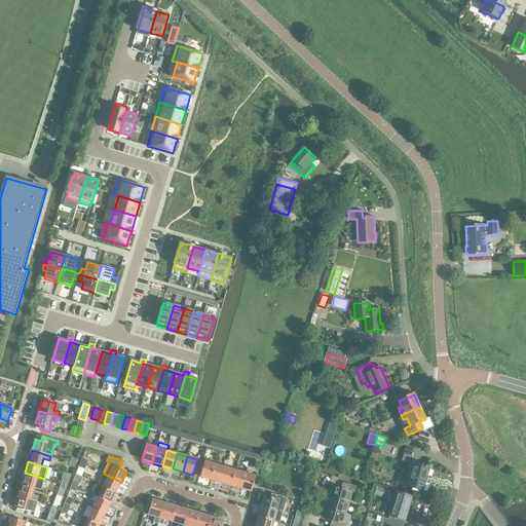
[(211,480),(216,464),(205,461),(200,477),(211,480)]
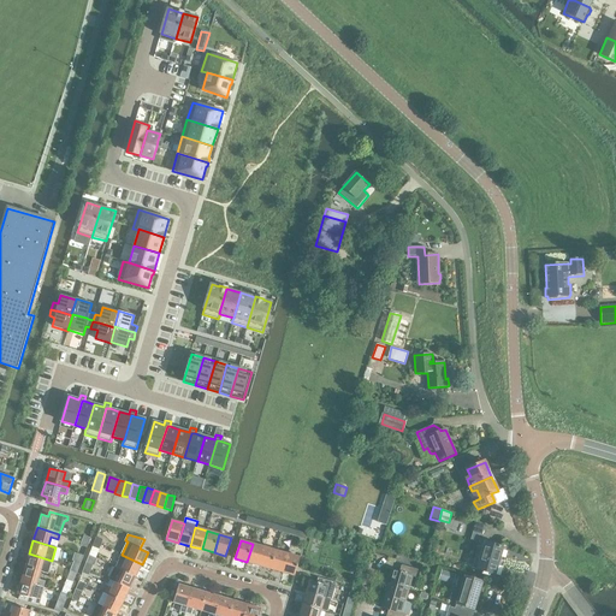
[(477,569),(483,570),(483,574),(490,576),(491,573),(496,574),(499,564),(498,563),(499,557),(501,557),(504,546),(485,542),(477,569)]
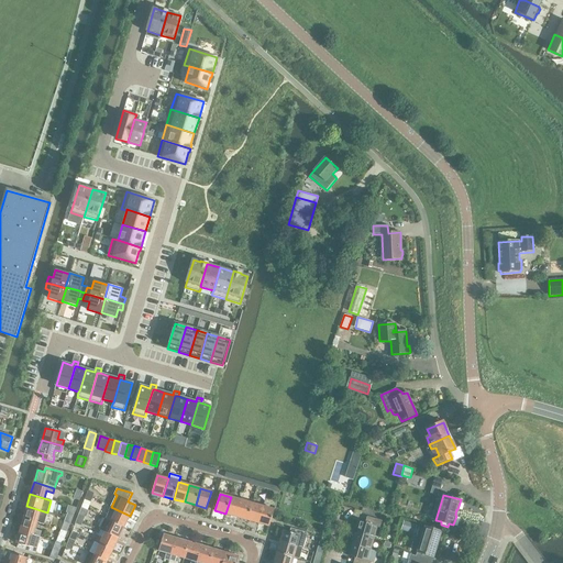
[(236,517),(242,500),(231,497),(225,514),(236,517)]
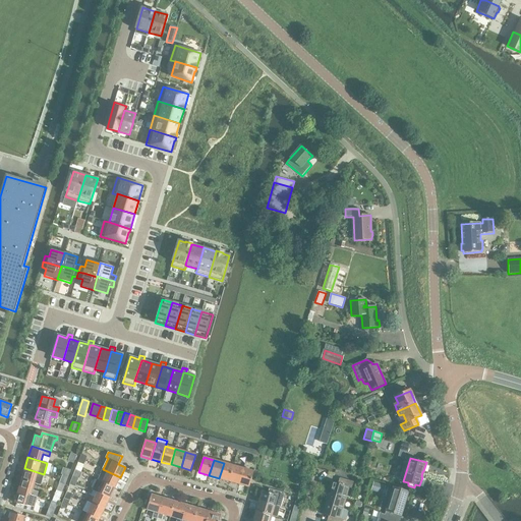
[(229,481),(233,466),(224,463),(219,478),(229,481)]
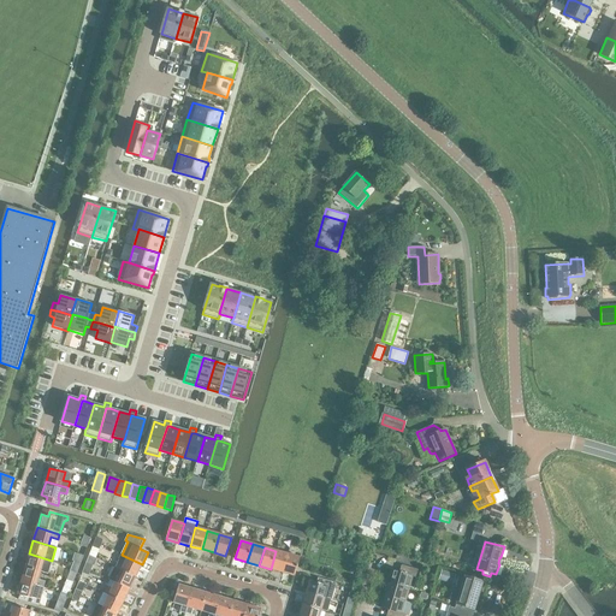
[(283,573),(288,554),(276,551),(271,569),(283,573)]
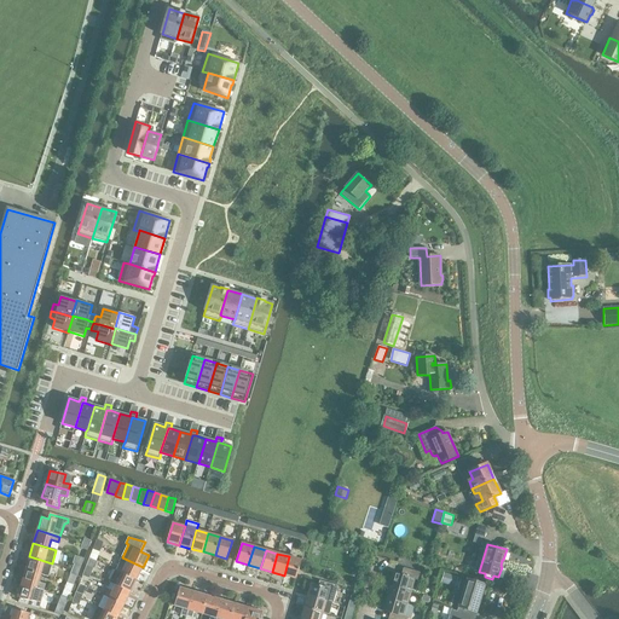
[(52,563),(29,556),(25,571),(41,574),(48,577),(52,563)]
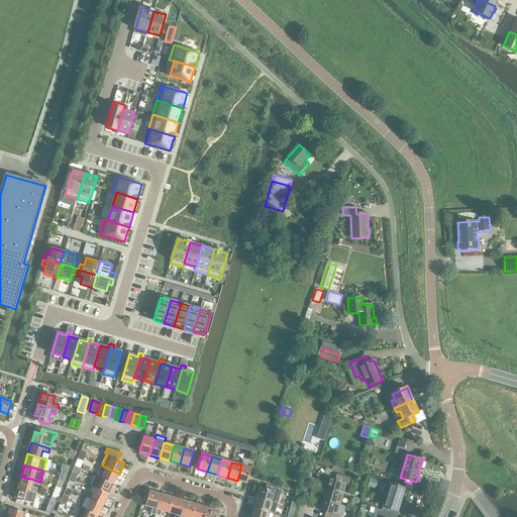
[(251,468),(241,464),(237,481),(247,484),(251,468)]
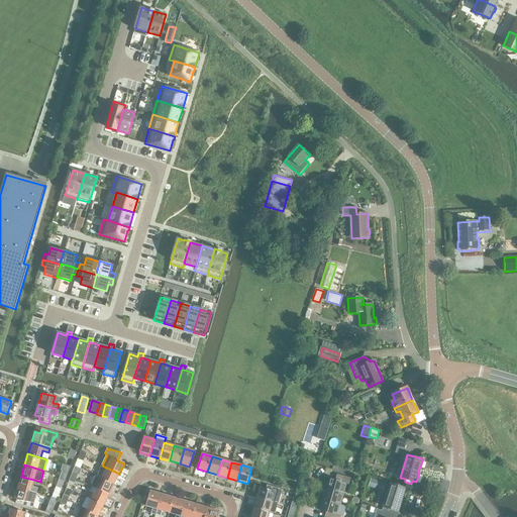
[(114,485),(119,474),(102,466),(100,470),(97,477),(114,485)]
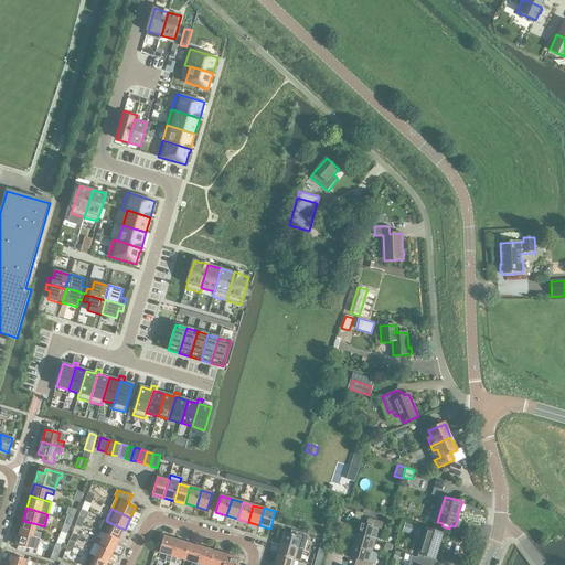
[(358,530),(356,535),(375,540),(379,529),(381,530),(383,523),(368,519),(366,525),(358,522),(355,530),(358,530)]
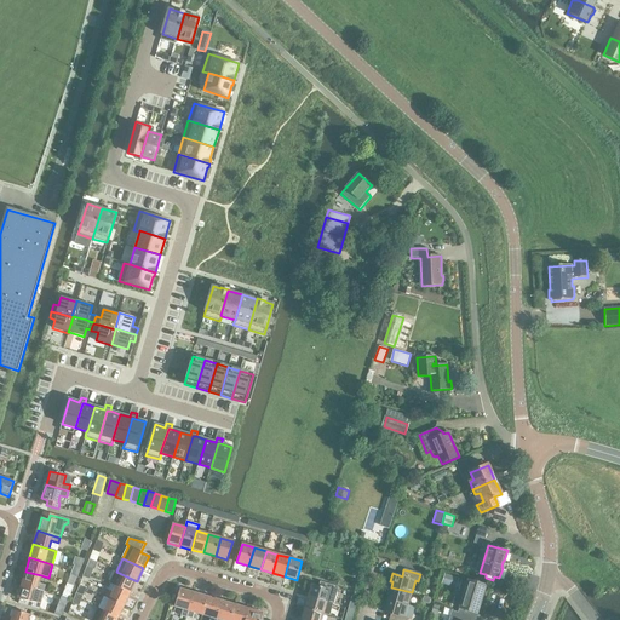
[(137,581),(116,572),(115,570),(109,584),(115,586),(131,593),(137,581)]
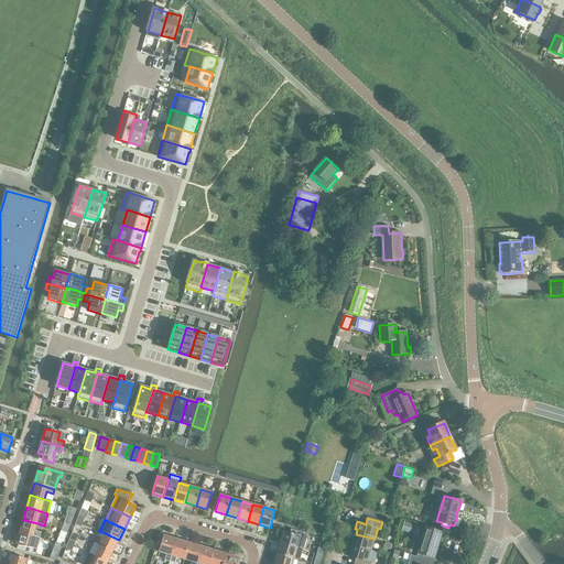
[(38,523),(23,520),(20,532),(34,537),(40,538),(42,533),(35,531),(38,523)]
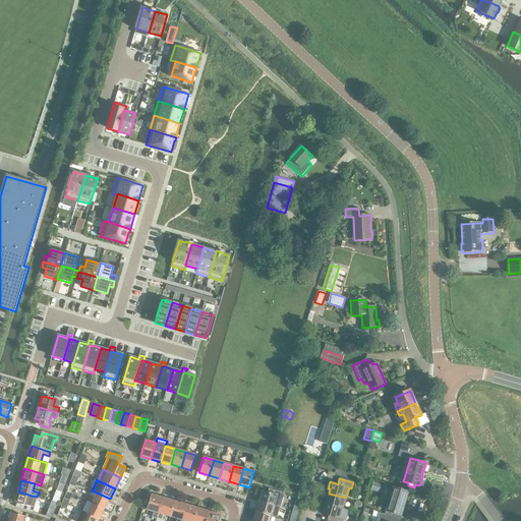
[(373,481),(370,489),(383,494),(386,485),(373,481)]
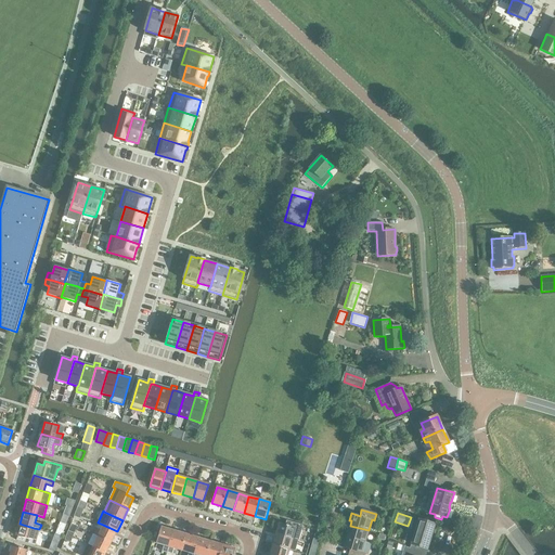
[(427,550),(431,538),(436,524),(420,519),(415,533),(412,532),(411,538),(413,539),(411,547),(416,550),(417,546),(427,550)]
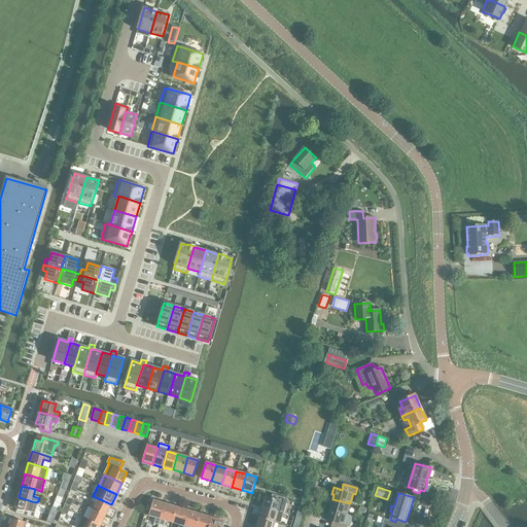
[(266,497),(262,507),(282,513),(283,510),(279,508),(280,503),(286,505),(288,499),(272,495),(271,499),(266,497)]
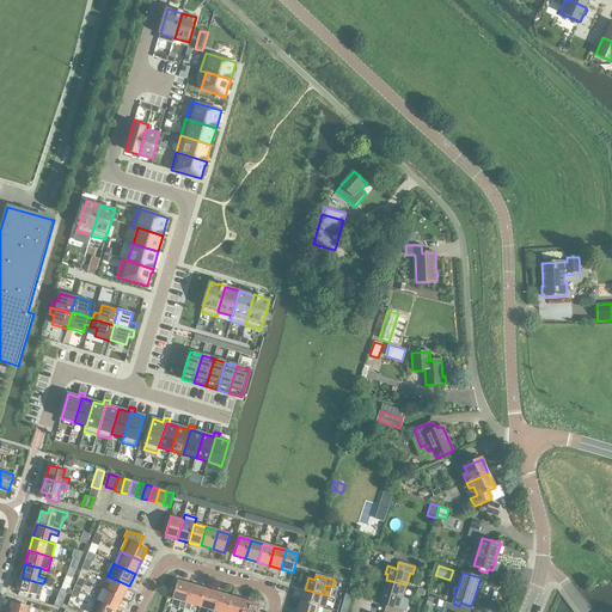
[(37,582),(22,577),(17,591),(19,592),(18,595),(38,601),(43,583),(37,582)]
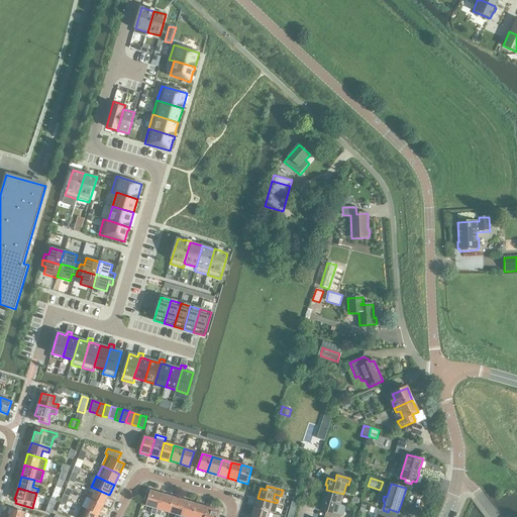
[(103,506),(109,495),(96,489),(91,500),(103,506)]
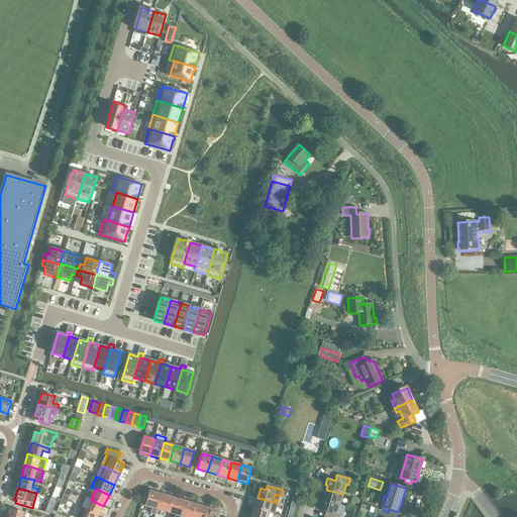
[(343,494),(326,490),(325,494),(323,494),(321,500),(340,505),(343,494)]
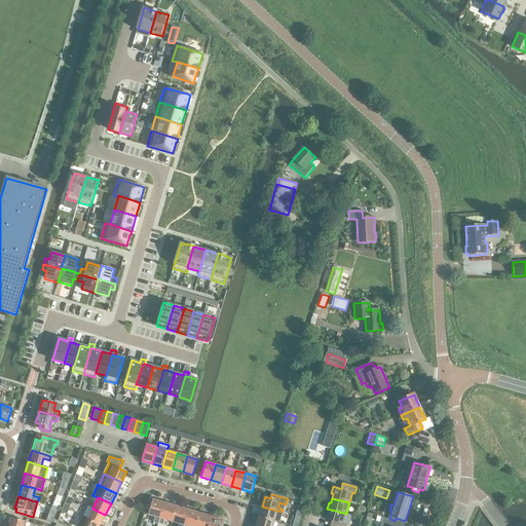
[(158,525),(160,519),(164,503),(153,500),(148,515),(155,517),(154,523),(158,525)]
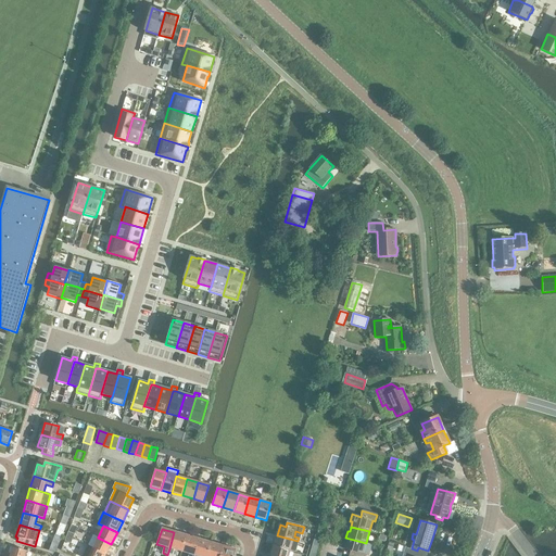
[(181,552),(187,535),(174,532),(169,548),(181,552)]
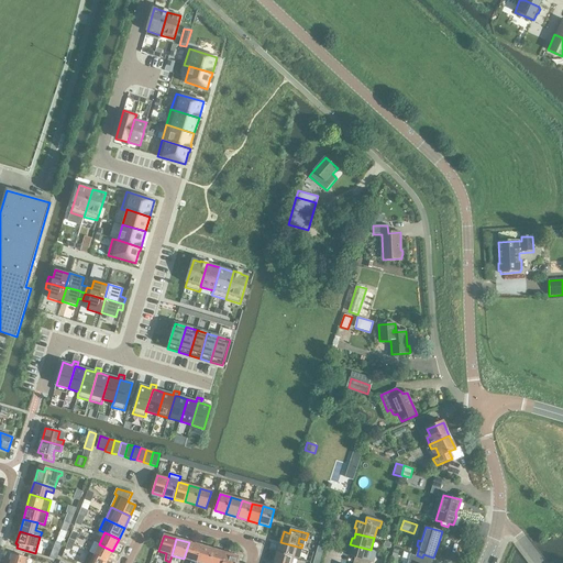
[(107,562),(112,551),(99,544),(95,541),(89,552),(95,554),(94,555),(107,562)]
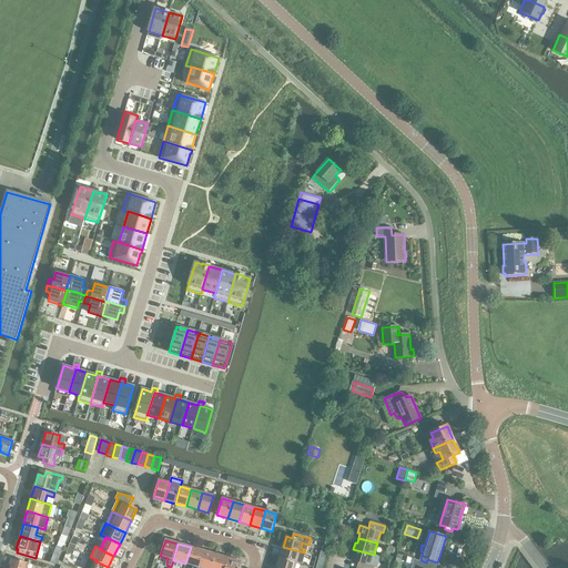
[(198,567),(199,567),(203,551),(191,547),(185,564),(193,566),(192,567),(198,567)]
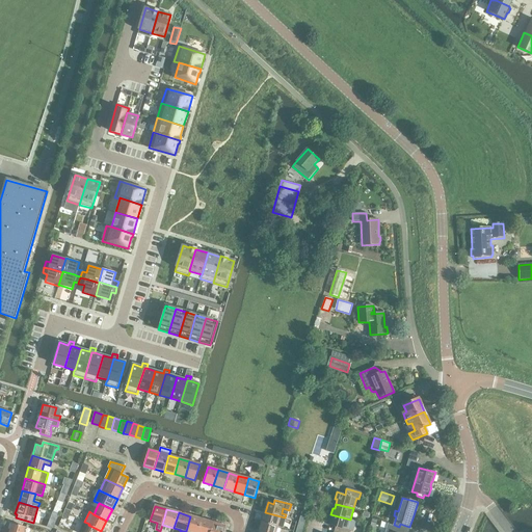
[(285,517),(265,512),(262,523),(277,527),(280,520),(284,522),(285,517)]
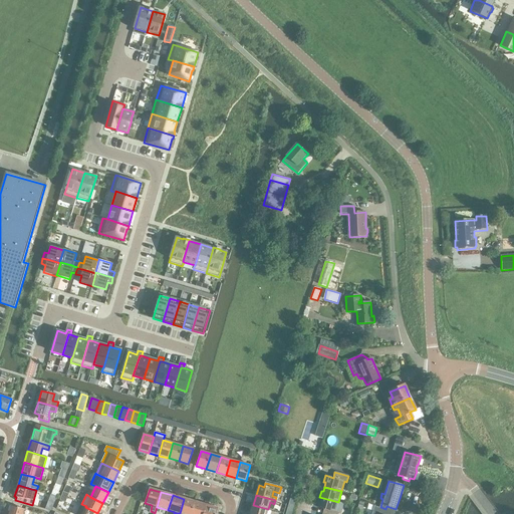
[(338,502),(319,497),(318,502),(319,503),(318,508),(324,509),(322,513),(336,513),(337,513),(335,512),(338,502)]
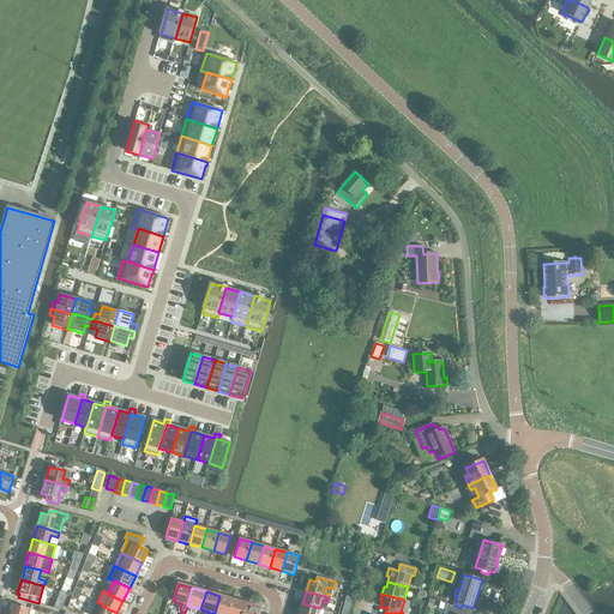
[(216,613),(228,613),(233,600),(220,596),(215,613),(216,613)]
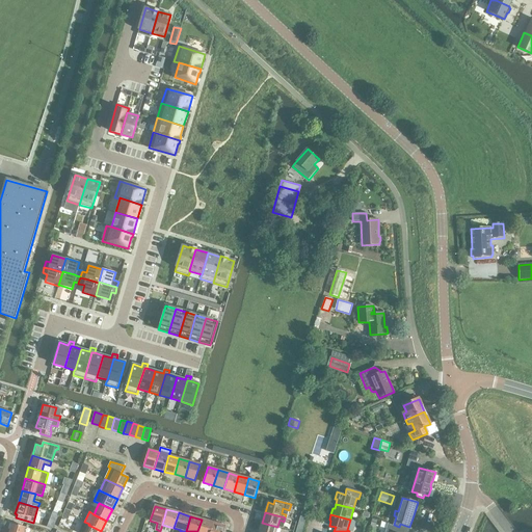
[(210,531),(214,523),(202,520),(197,531),(210,531)]
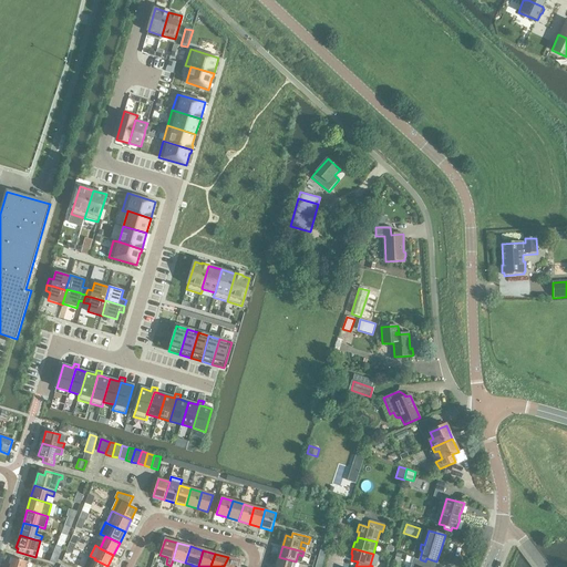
[(320,566),(323,558),(319,556),(315,566),(320,566)]
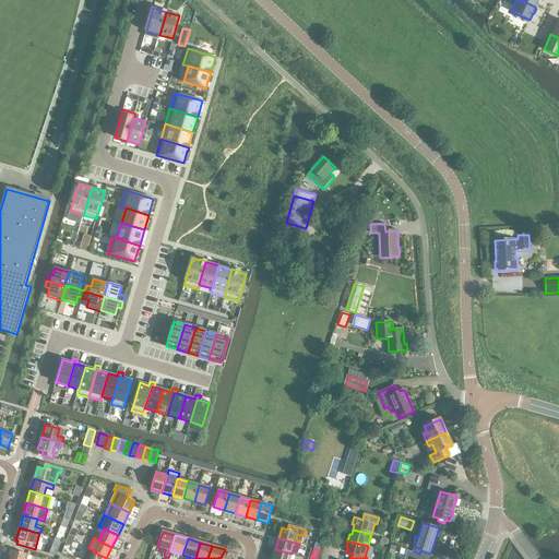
[(105,558),(106,558),(93,551),(88,549),(83,558),(105,558)]
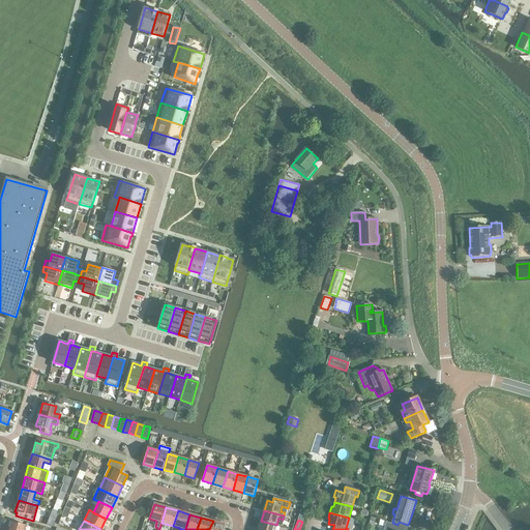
[(223,529),(225,524),(213,521),(209,529),(223,529)]
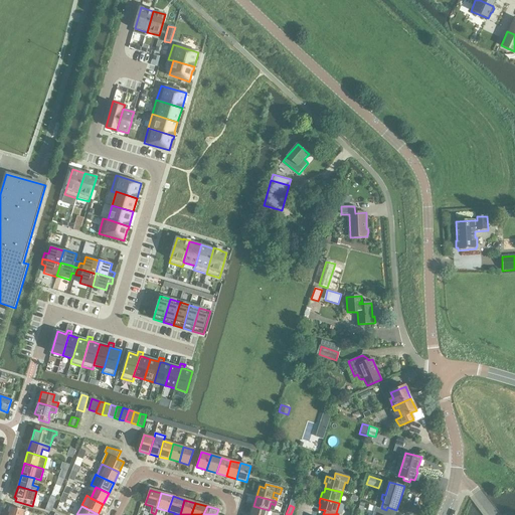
[(267,514),(269,510),(253,506),(250,514),(267,514)]
